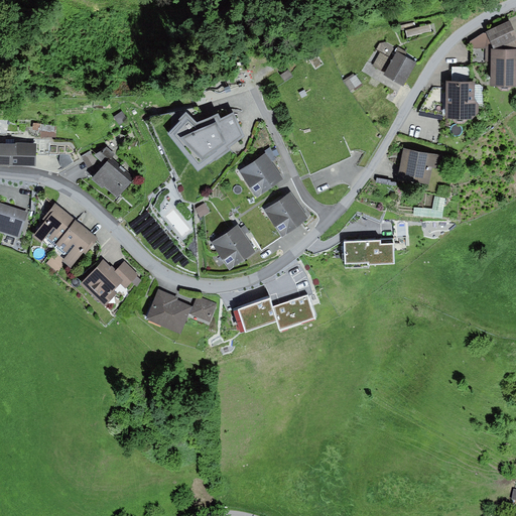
[(515,40),(515,34),(510,21),(486,32),(489,38),(494,50),(515,40)]
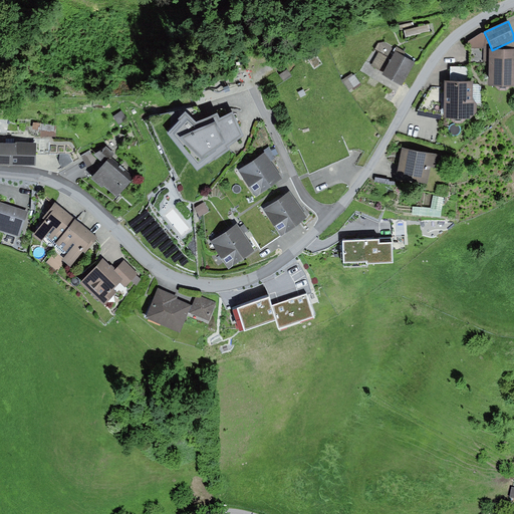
[(432,22),(407,26),(408,33),(433,29),(432,22)]
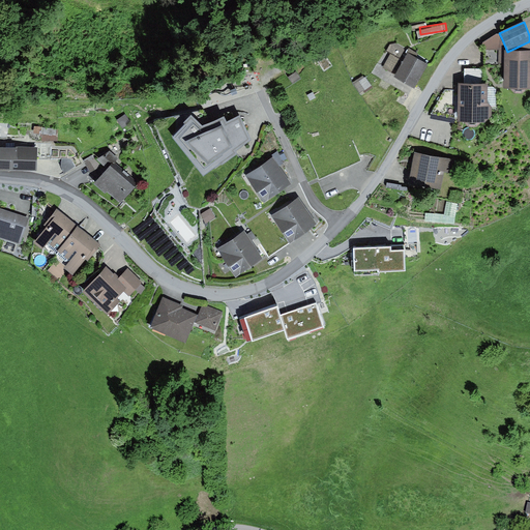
[(502,39),(499,33),(483,43),(483,51),(499,51),(502,39)]
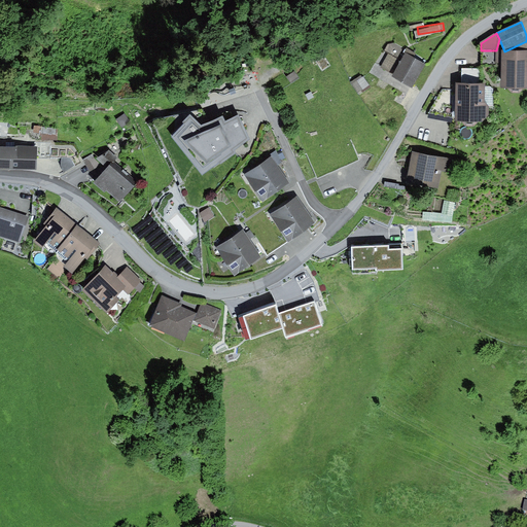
[(526,41),(504,51),(526,53),(526,41)]
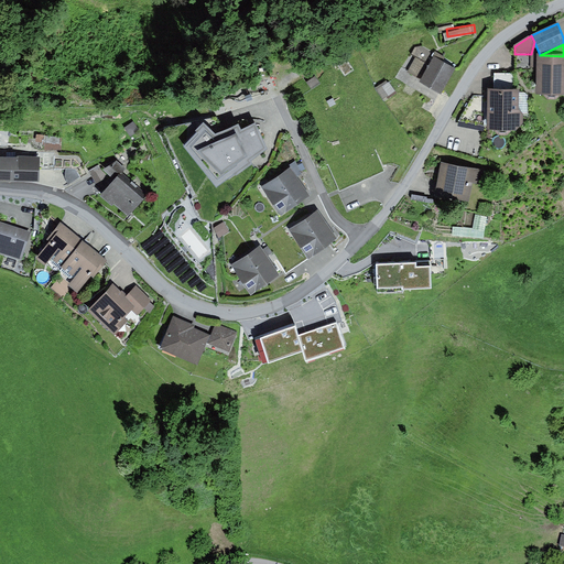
[(415,56),(430,64),(433,56),(435,52),(422,46),(415,47),(412,54),(415,56)]
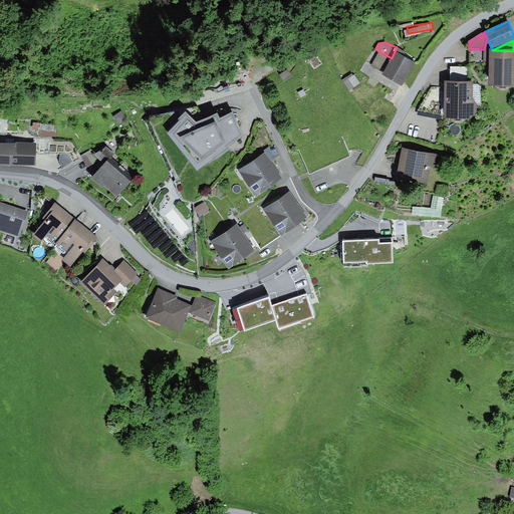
[(513,51),(492,50),(490,50),(489,86),(513,87),(513,51)]
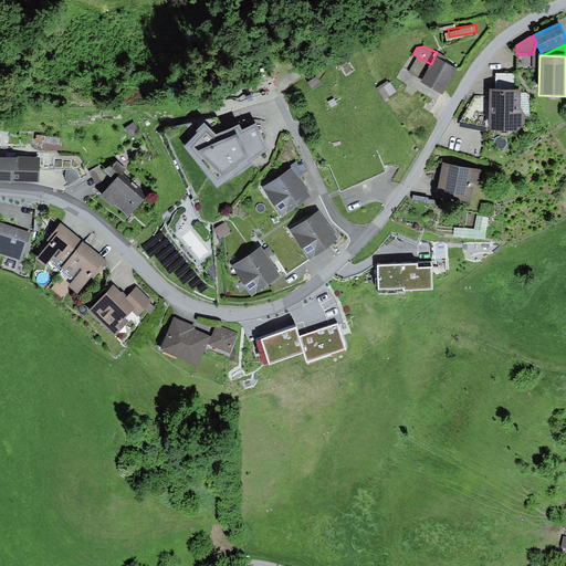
[(431,64),(417,56),(409,72),(422,80),(431,64)]
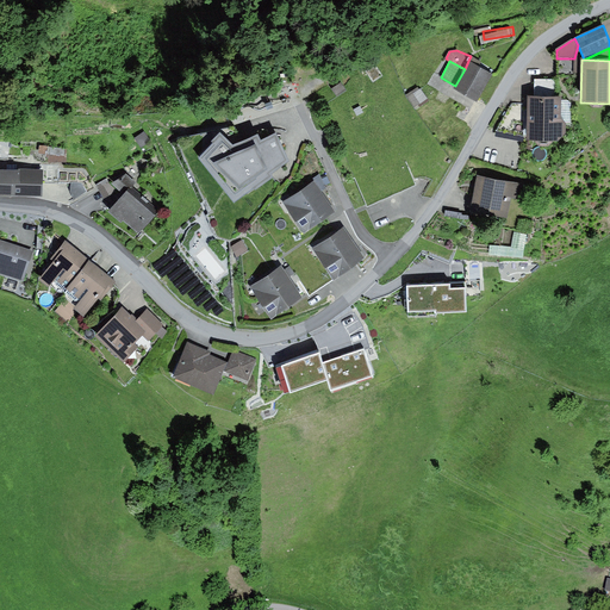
[(493,75),(468,61),(465,69),(455,86),(453,89),(477,103),(493,75)]
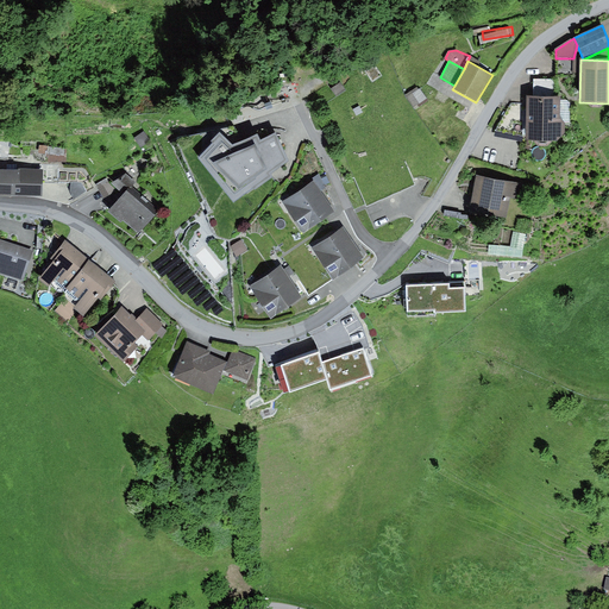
[(534,80),(534,98),(556,98),(556,80),(534,80)]
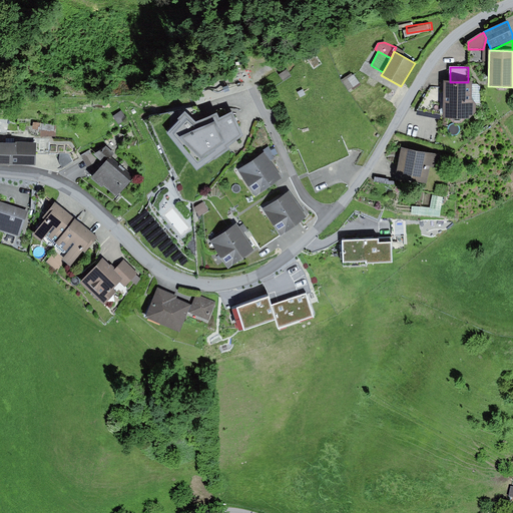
[(351,87),(362,80),(356,70),(345,77),(351,87)]
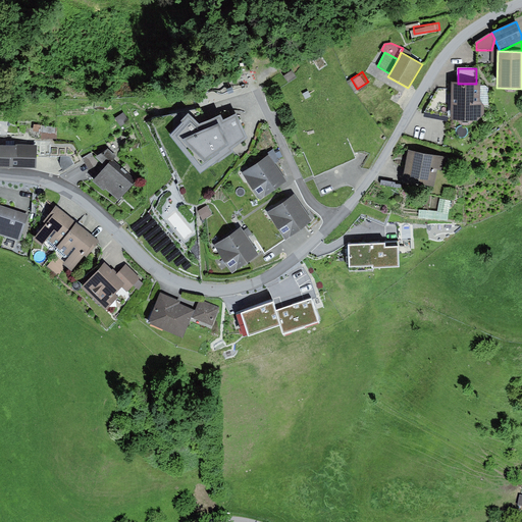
[(458,84),(452,84),(452,89),(451,117),(451,121),(478,122),(484,115),(484,107),(480,102),(480,84),(476,84),(458,84)]
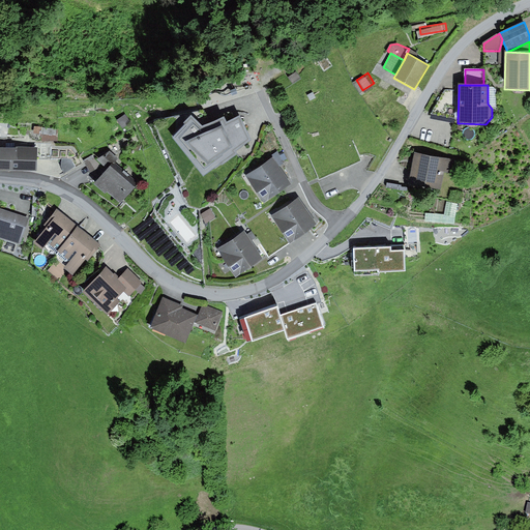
[(458,119),(459,90),(445,90),(432,115),(458,119)]
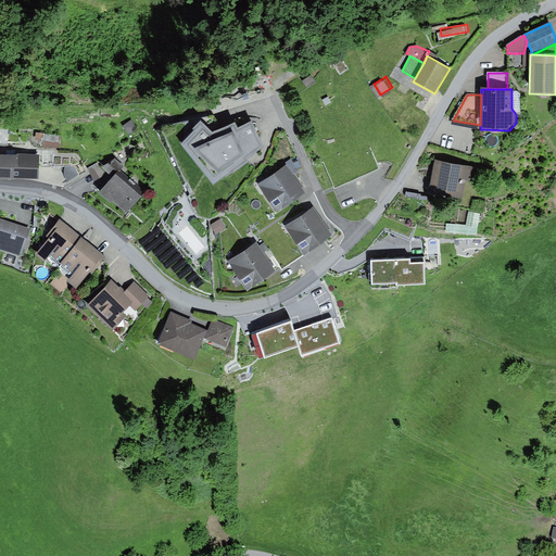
[(194,131),(180,146),(213,186),(231,173),(232,174),(250,163),(248,159),(264,148),(252,122),(238,128),(236,123),(212,133),(201,122),(192,129),(194,131)]
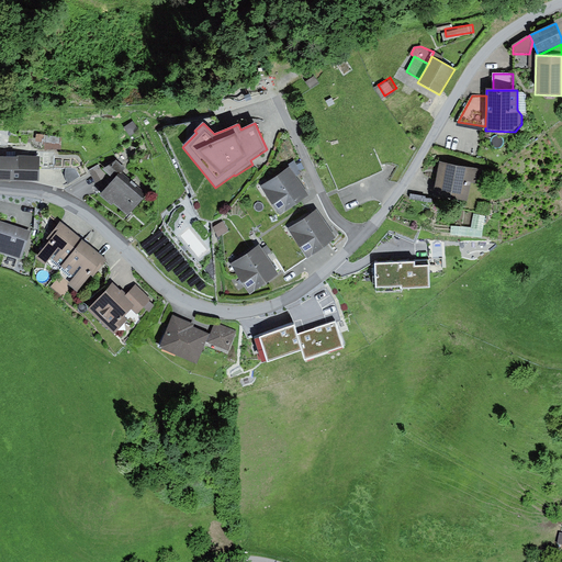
[(48,138),(48,146),(63,147),(63,138),(48,138)]
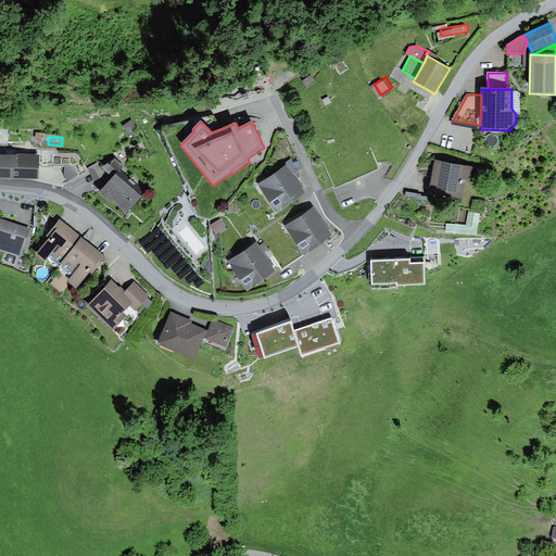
[(39,155),(0,154),(0,179),(39,180),(39,155)]
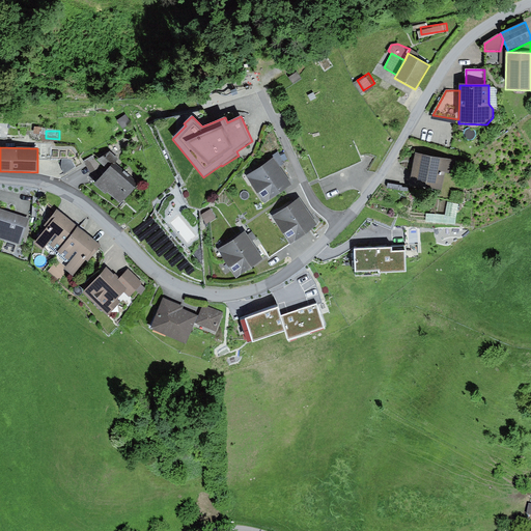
[(108,170),(95,185),(119,205),(138,184),(114,164),(118,159),(110,151),(96,161),(103,166),(108,170)]
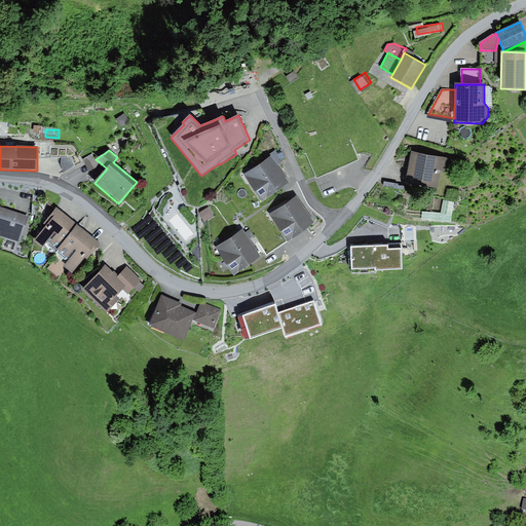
[(269,154),(270,156),(277,165),(282,162),(275,150),(269,154)]
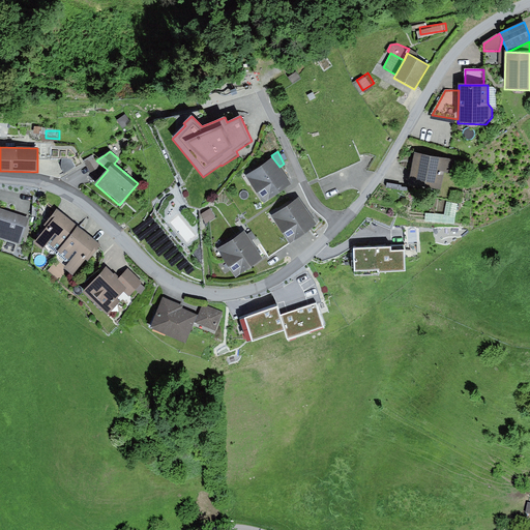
[(454,159),(414,153),(409,183),(441,189),(443,180),(444,173),(451,174),(454,159)]
